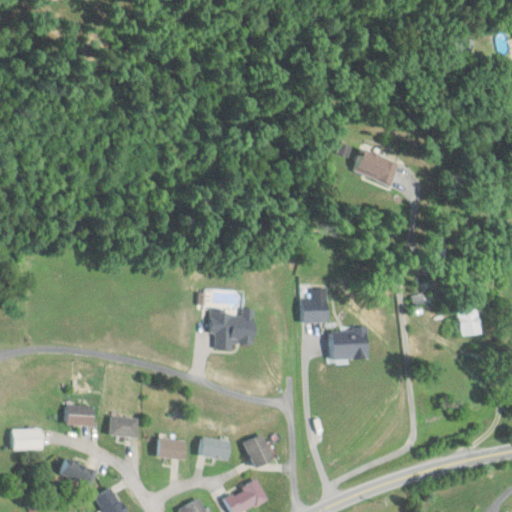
[(353,170),(389,186),(399,163),(363,147),(353,170)]
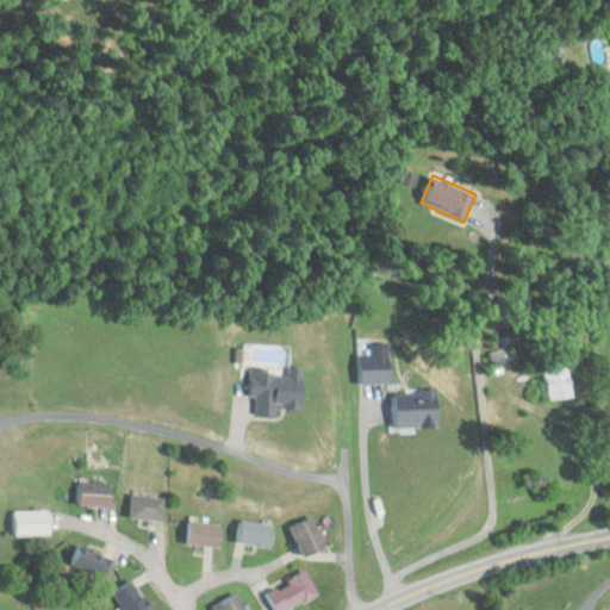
[(390,344),(369,344),(369,356),(358,356),(358,385),(390,385),(390,344)]
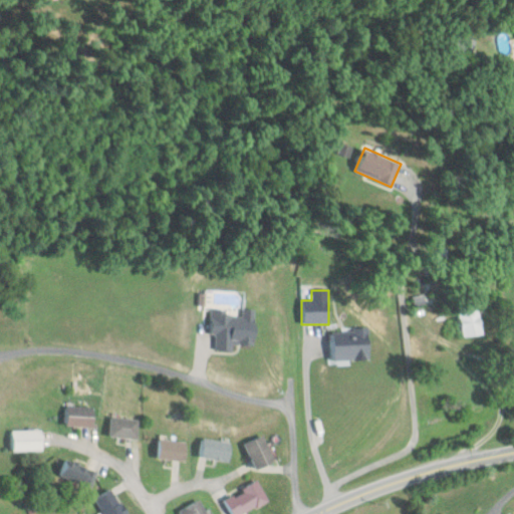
[(459,305),(462,337),(482,334),(479,303),(459,305)]
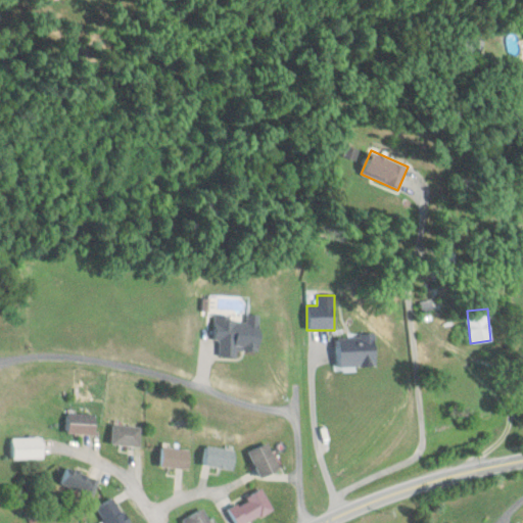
[(259,316),(247,316),(247,319),(217,318),(217,354),(258,354),(259,316)]
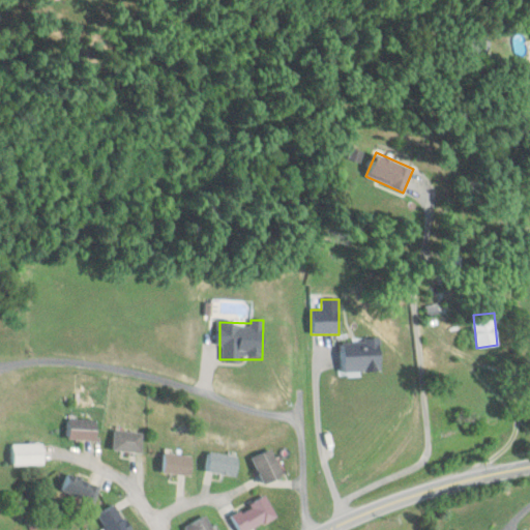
[(380,341),(341,341),(342,372),(381,371),(380,341)]
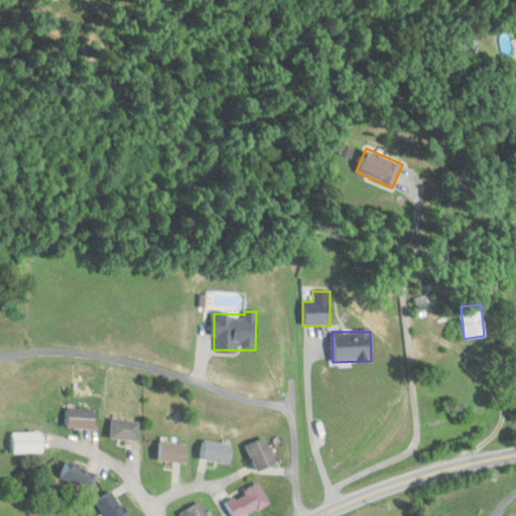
[(95,409),(67,409),(67,428),(95,428),(95,409)]
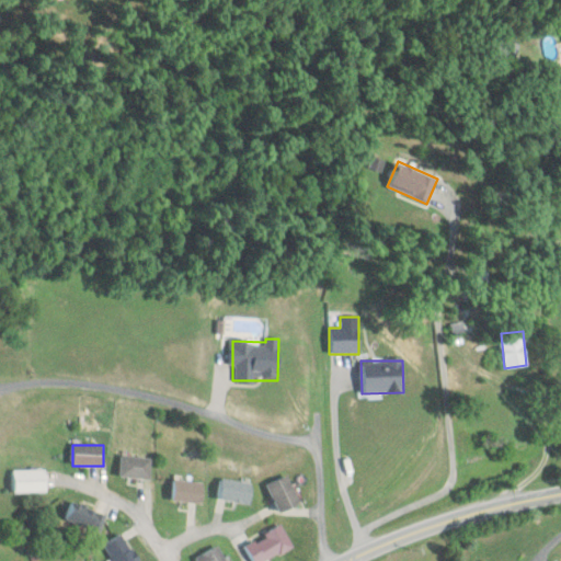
[(150,480),(152,458),(122,456),(119,477),(150,480)]
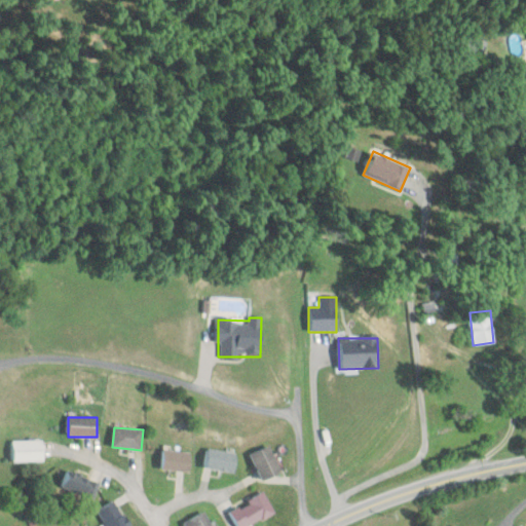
[(42,462),(42,441),(11,441),(11,462),(42,462)]
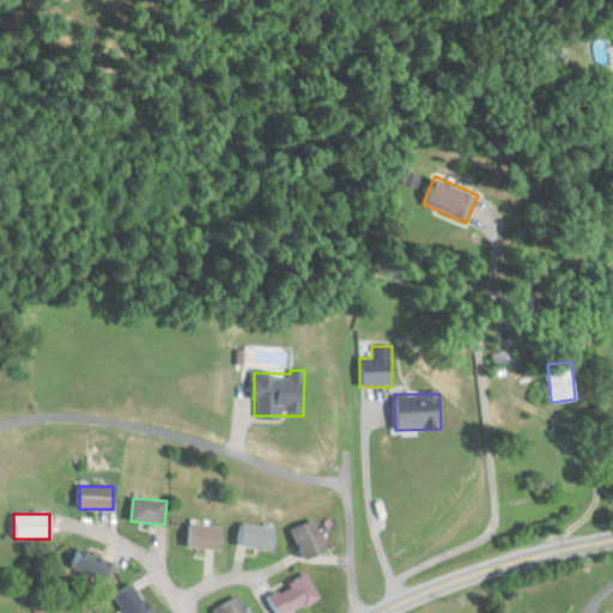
[(328,556),(314,521),(291,530),(307,565),(328,556)]
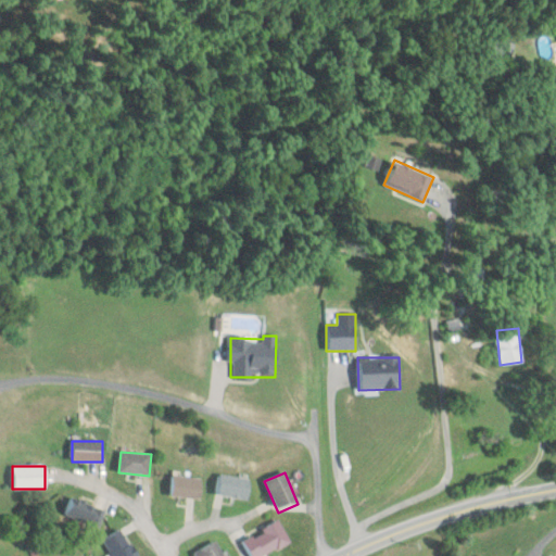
[(216,495),(245,502),(250,480),(220,474),(216,495)]
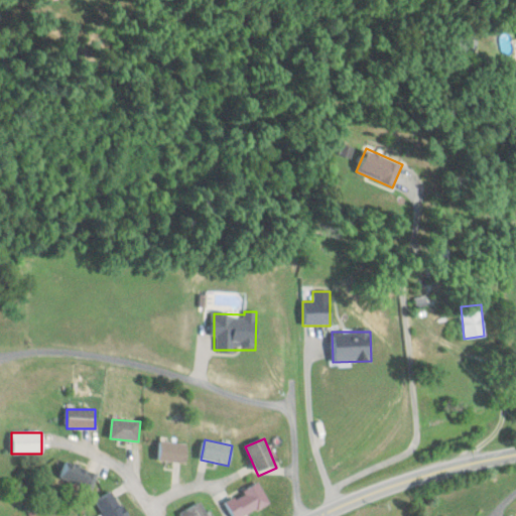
[(187,443),(160,441),(158,461),(185,464),(187,443)]
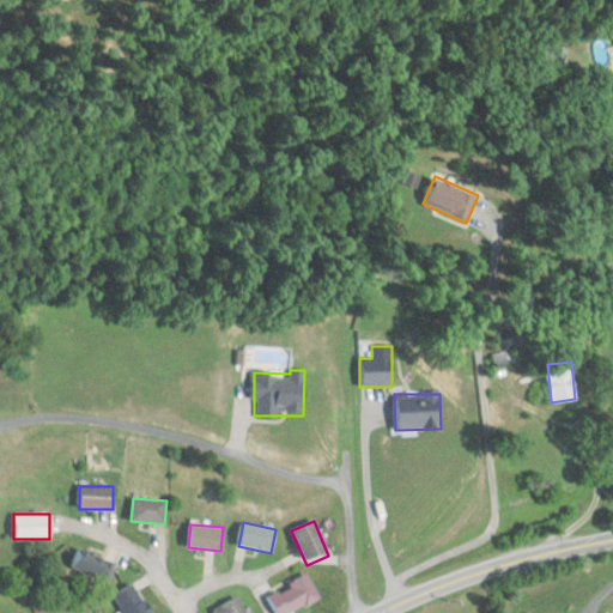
[(115,564),(79,547),(71,566),(107,583),(115,564)]
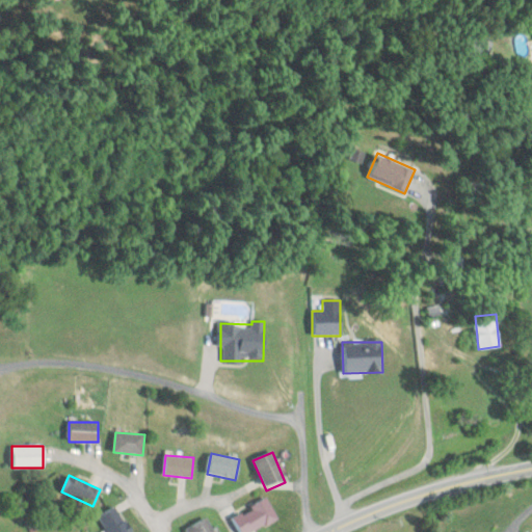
[(254,531),(278,520),(267,498),(232,516),(239,531),(254,531)]
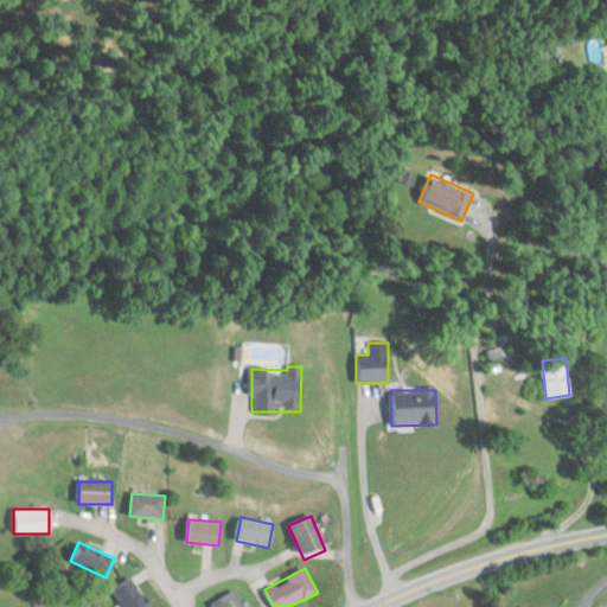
[(149,606),(132,577),(112,590),(121,606),(149,606)]
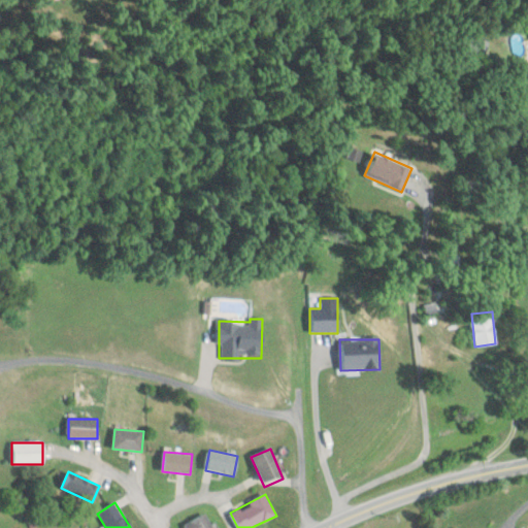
[(185,526),(186,527),(212,527),(202,514),(185,526)]
